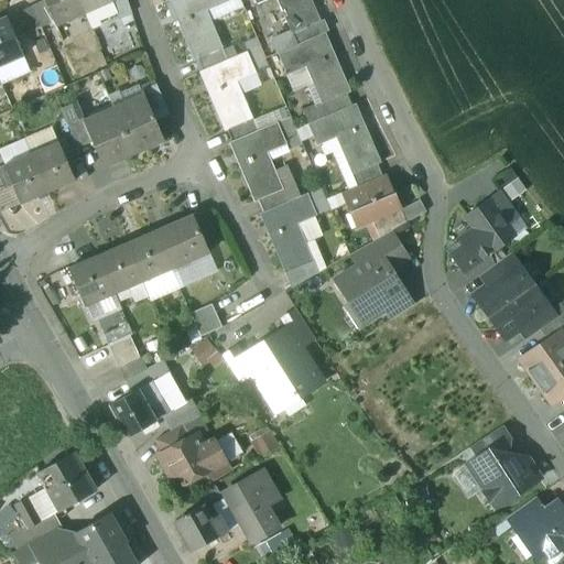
[(78,0),(44,0),(45,1),(54,22),(55,25),(84,13),(78,0)]
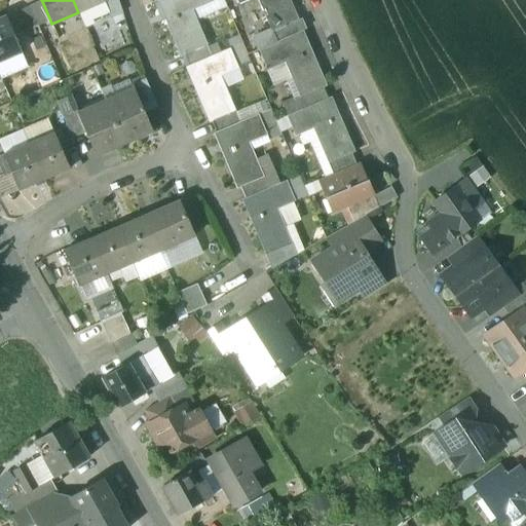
[(73,0),(78,12),(105,1),(104,0),(73,0)]
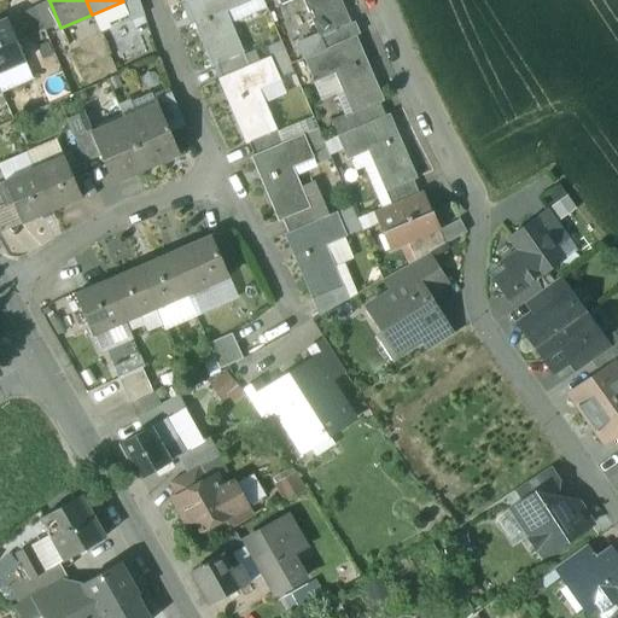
[(187,0),(185,1),(214,66),(216,65),(216,64),(243,52),(244,51),(228,13),(257,0),(187,0)]
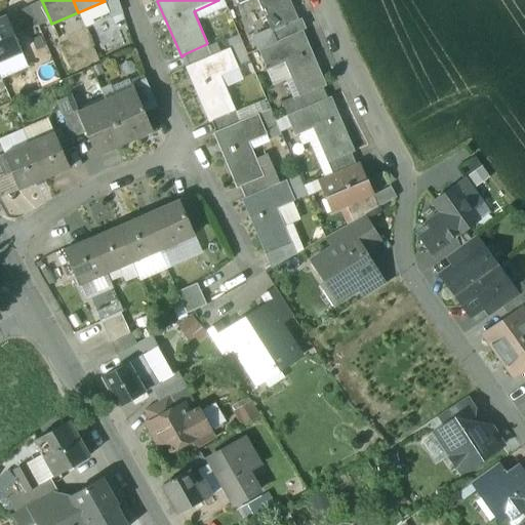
[(237,0),(239,3),(246,0),(258,0),(272,30),(294,21),(297,18),(289,0),(237,0)]
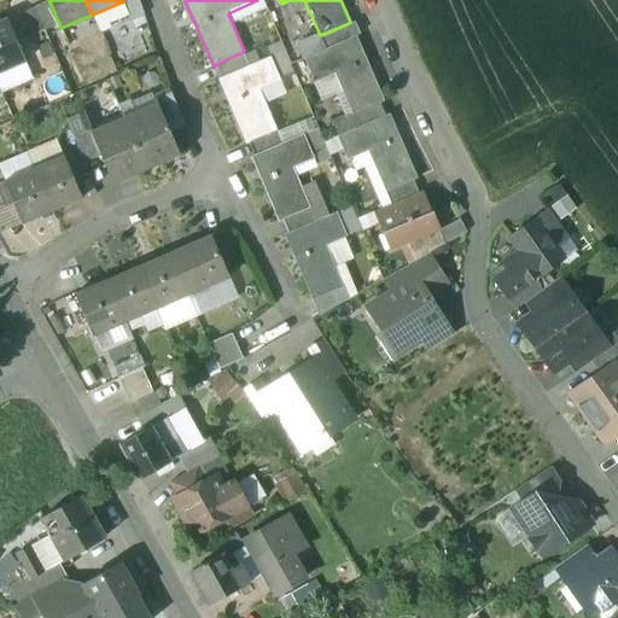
[(50,1),(35,7),(45,30),(59,24),(50,1)]
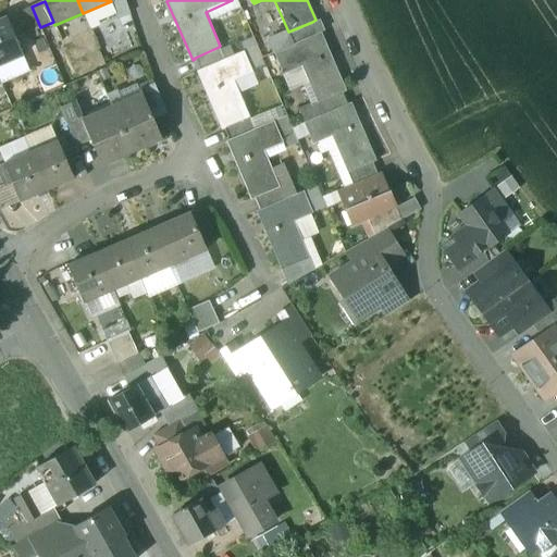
[(32,7),(20,11),(28,32),(40,27),(32,7)]
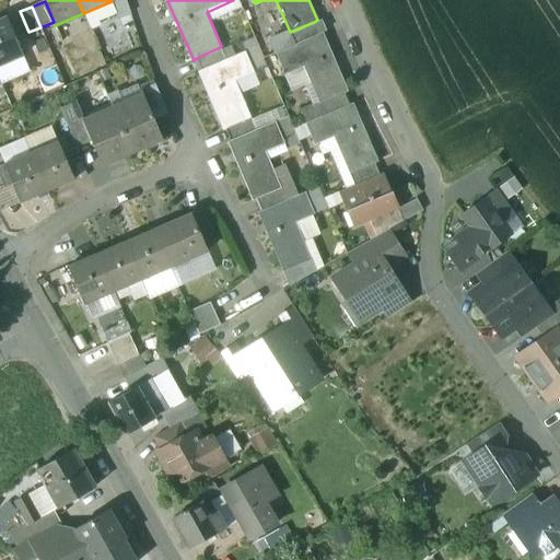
[(6,18),(0,19),(0,63),(22,55),(6,18)]
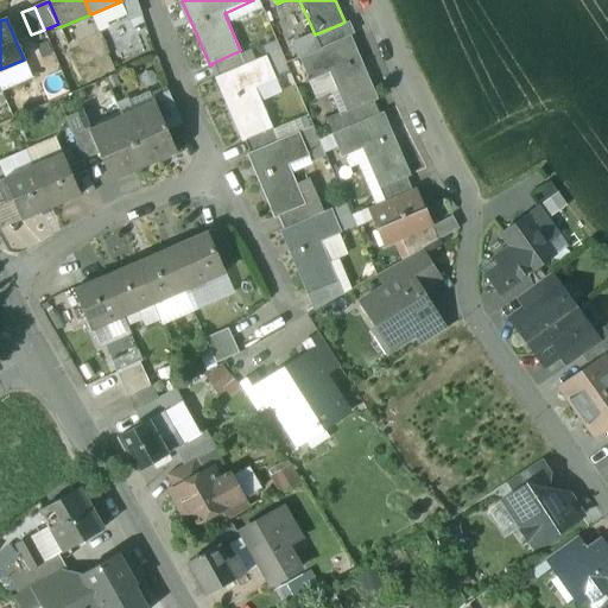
[(341,24),(316,35),(321,48),(346,36),(341,24)]
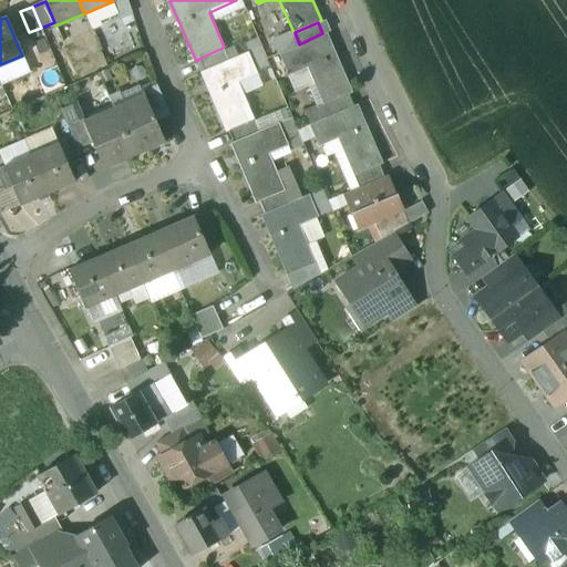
[(352,92),(326,32),(322,33),(299,44),(278,53),(288,76),(308,68),(323,103),(349,92),(349,93),(352,92)]
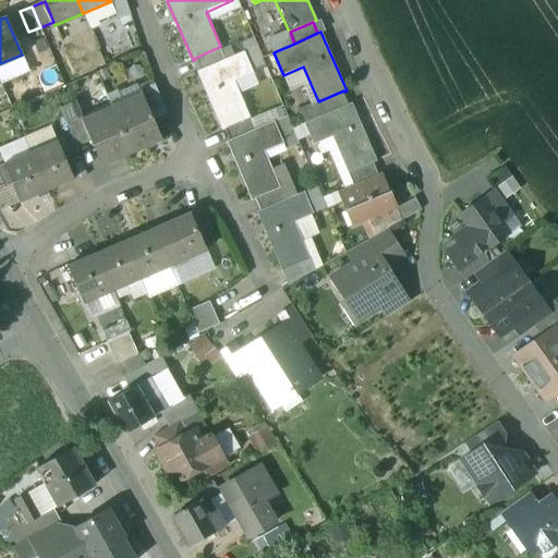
[(219,47),(195,58),(195,59),(201,70),(225,59),(219,47)]
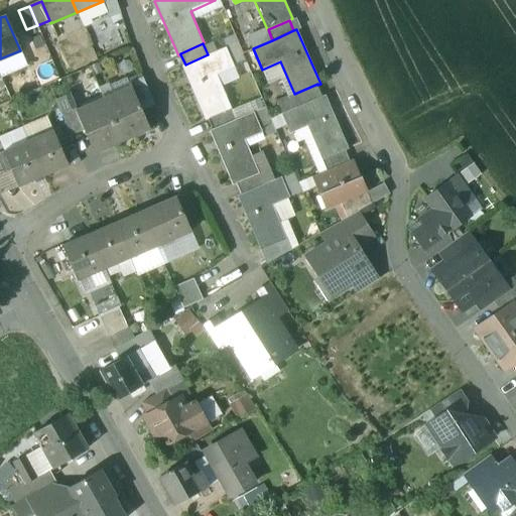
[(185,65),(180,67),(205,121),(209,119),(209,118),(231,108),(217,76),(234,68),(225,47),(208,54),(185,65)]
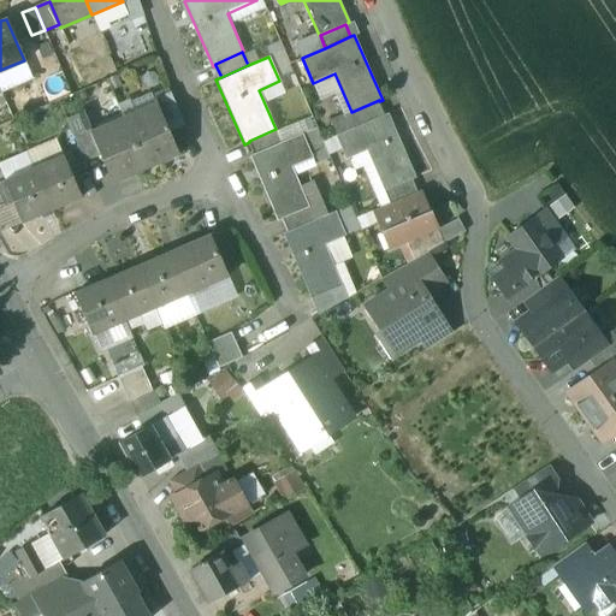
[(170,94),(155,100),(167,131),(183,124),(170,94)]
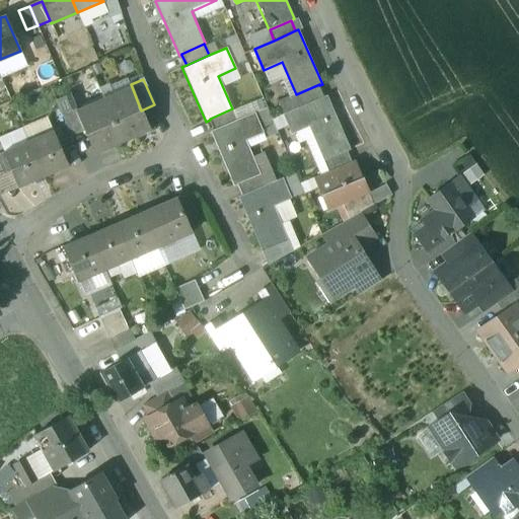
[(131,84),(102,96),(123,142),(150,130),(141,110),(131,84)]
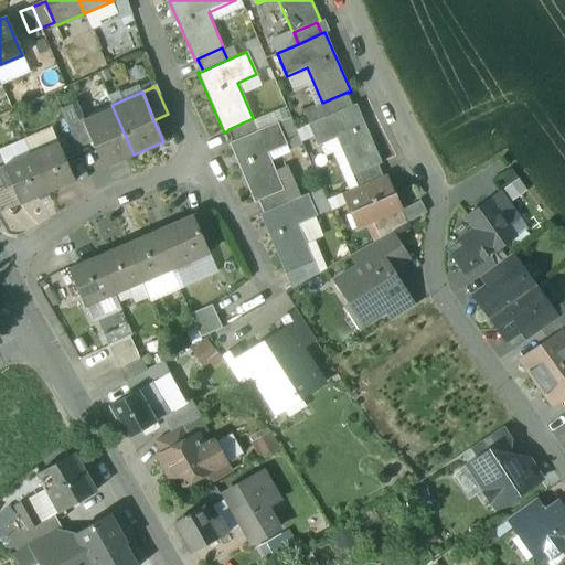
[(348,92),(322,103),(328,116),(352,105),(348,93),(348,92)]
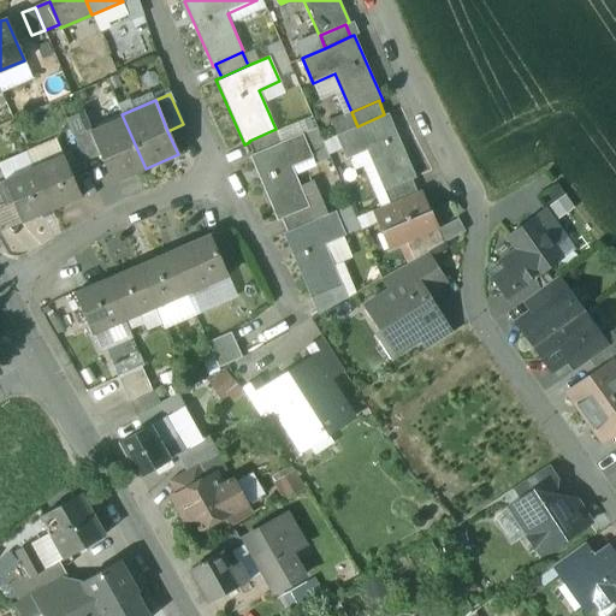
[(122,114),(88,129),(100,157),(112,183),(146,169),(122,114)]
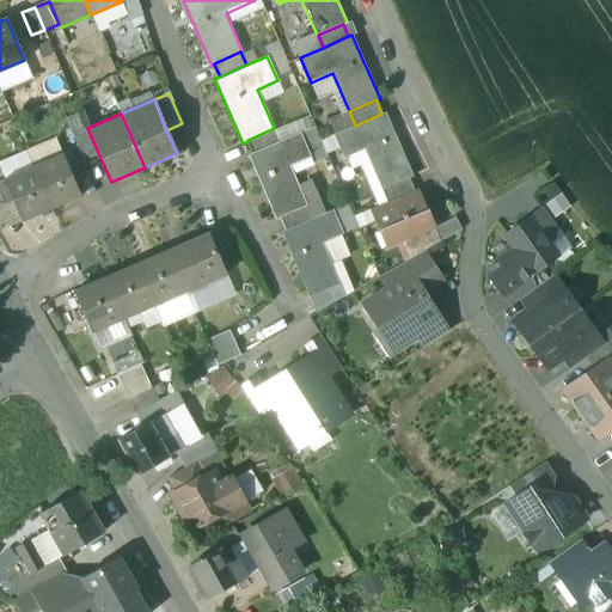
[(355,126),(334,135),(344,159),(363,151),(380,189),(383,189),(409,177),(410,178),(414,177),(396,134),(391,135),(381,114),(355,126)]
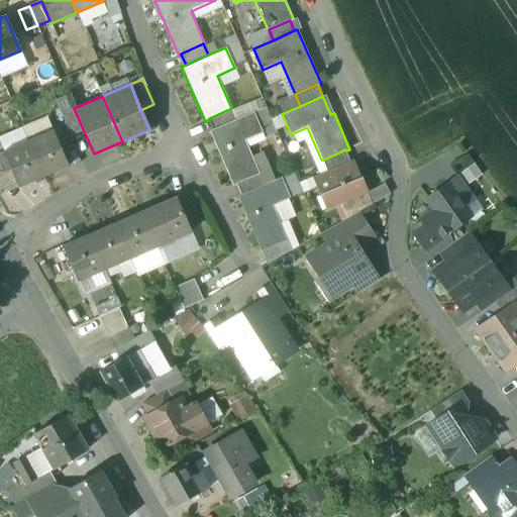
[(74,108),(61,114),(62,116),(71,136),(84,131),(74,108)]
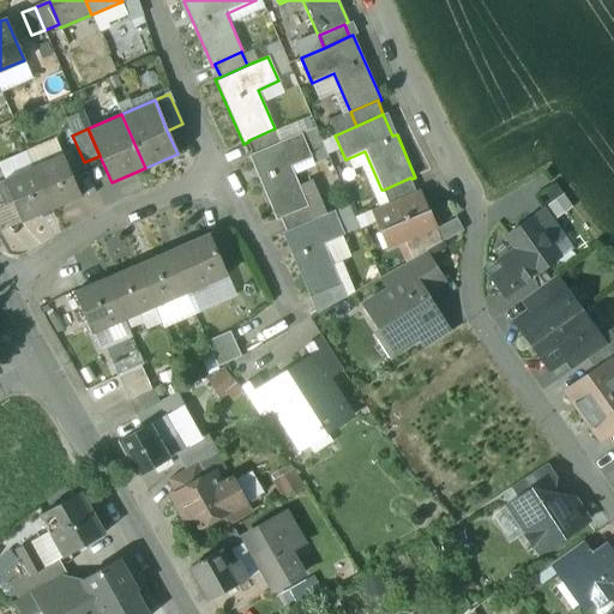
[(275,128),(248,140),(248,142),(254,154),(281,142),(275,128)]
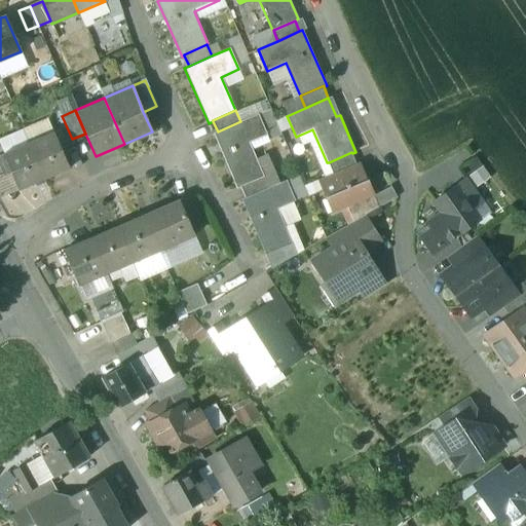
[(218,132),(213,134),(237,190),(240,188),(240,187),(263,177),(249,143),(266,135),(258,114),(240,121),(218,132)]
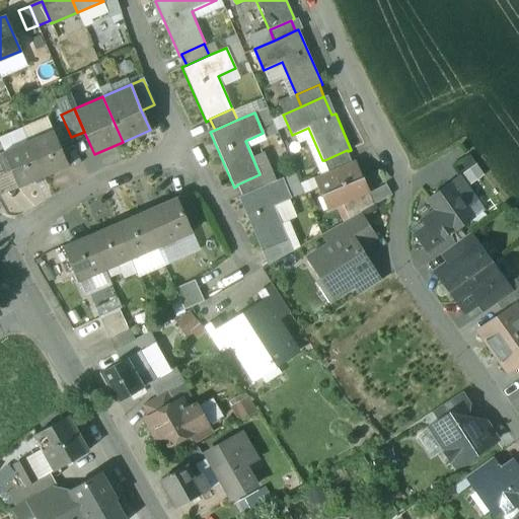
[(62,117),(51,122),(60,142),(71,137),(62,117)]
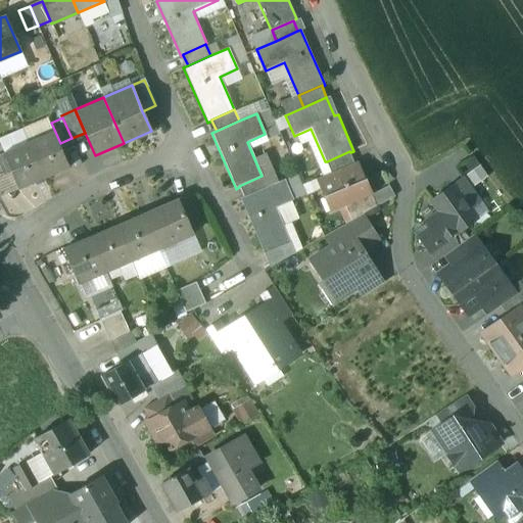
[(53,133),(29,143),(44,178),(68,167),(53,133)]
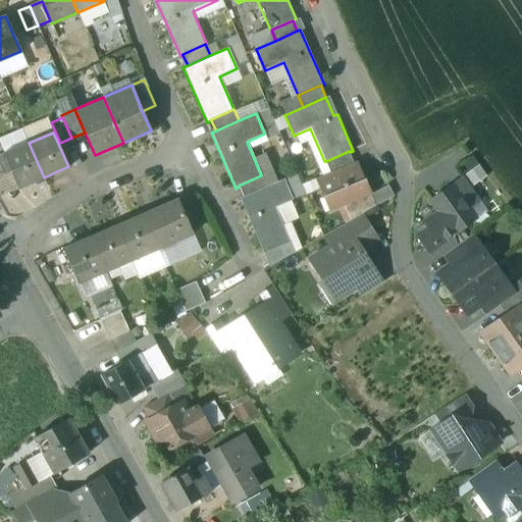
[(29,143),(3,154),(17,189),(44,177),(29,143)]
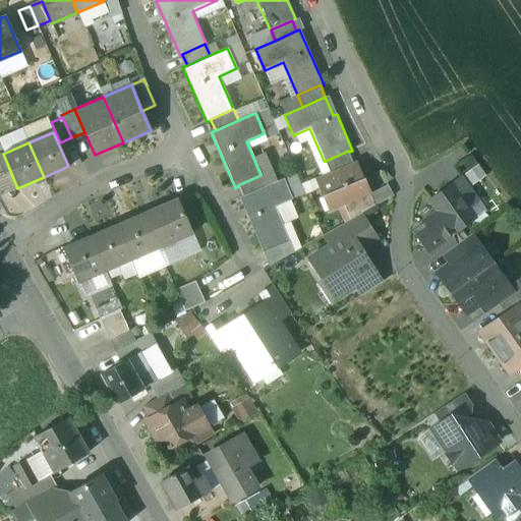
[(348,151),(326,161),(331,173),(353,163),(349,152),(348,151)]
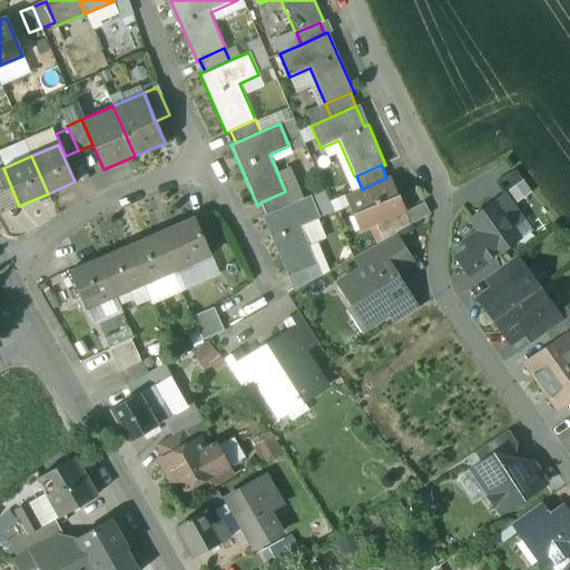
[(362,189),(344,197),(353,217),(370,210),(376,225),(404,213),(390,177),(386,178),(362,189)]
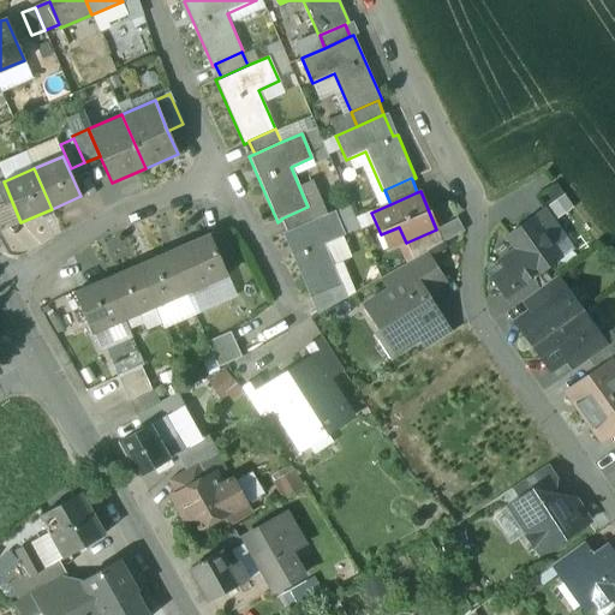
[(308,207),(281,219),(281,220),(287,233),(315,221),(308,207)]
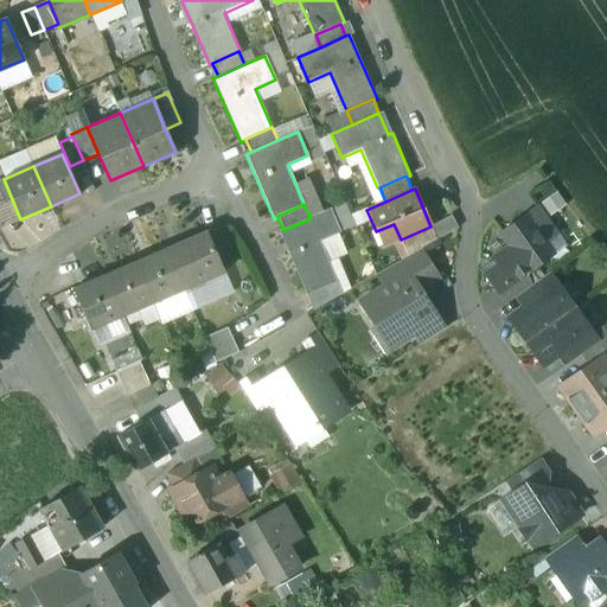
[(556,234),(538,209),(525,218),(543,243),(544,243),(556,234)]
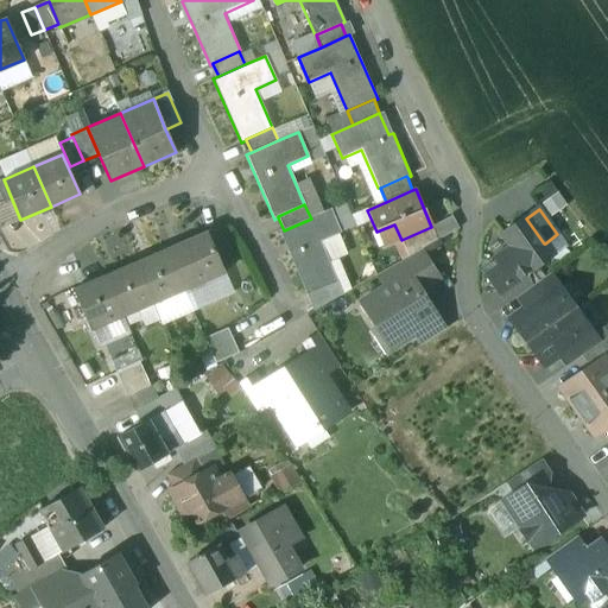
[(284,230),(279,232),(306,296),(310,293),(337,283),(320,242),(341,234),(330,210),(311,219),(284,230)]
